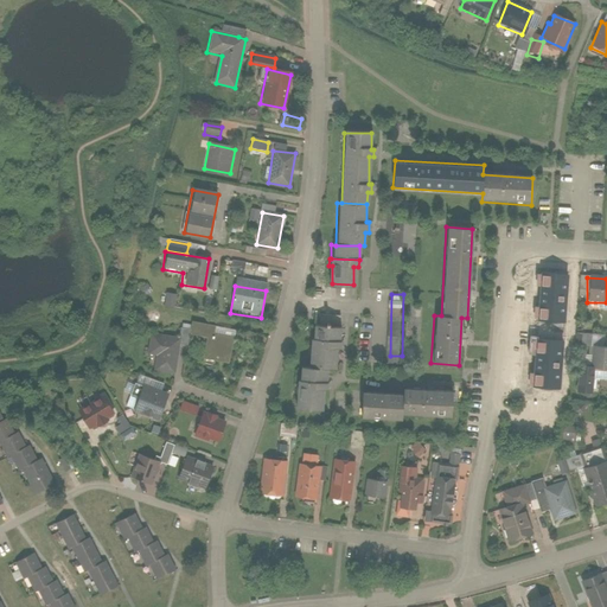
[(237,332),(191,323),(189,337),(205,339),(202,359),(231,365),(237,332)]
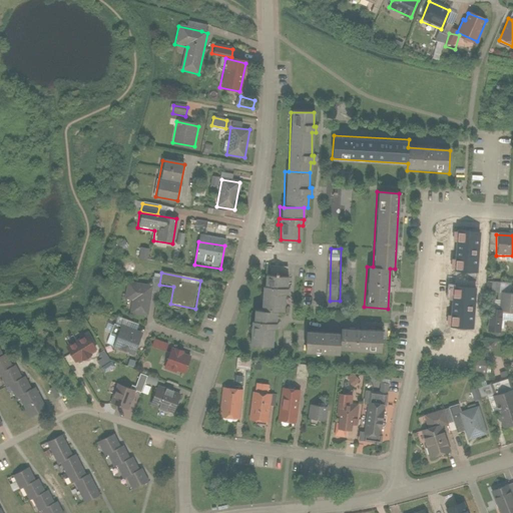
[(271,278),(265,277),(265,286),(261,286),(260,311),(276,312),(284,312),(284,295),(286,295),(287,277),(275,276),(275,274),(271,274),(271,278)]
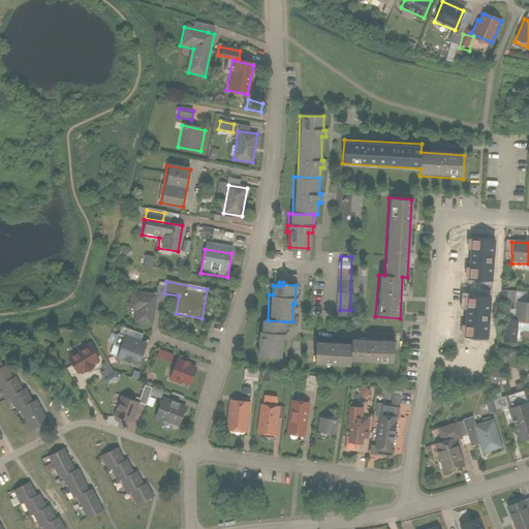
[(163,287),(156,286),(155,301),(162,302),(163,287)]
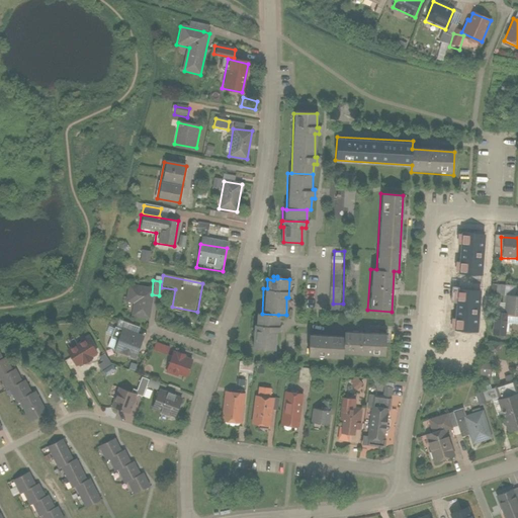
[(495,283),(494,293),(509,293),(509,283),(495,283)]
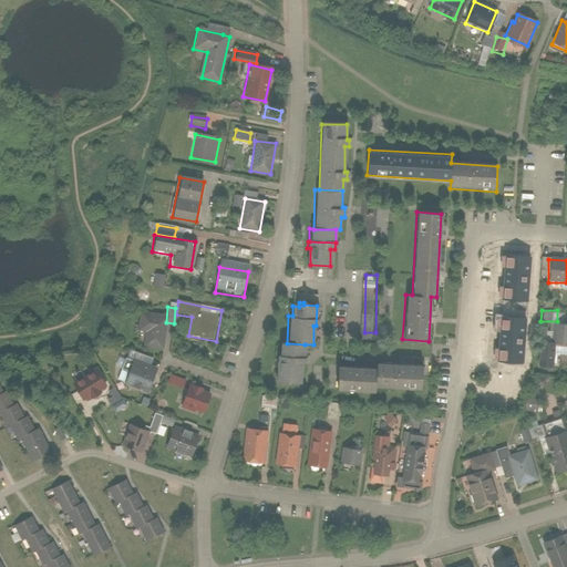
[(162,347),(166,317),(140,313),(137,328),(146,329),(144,344),(162,347)]
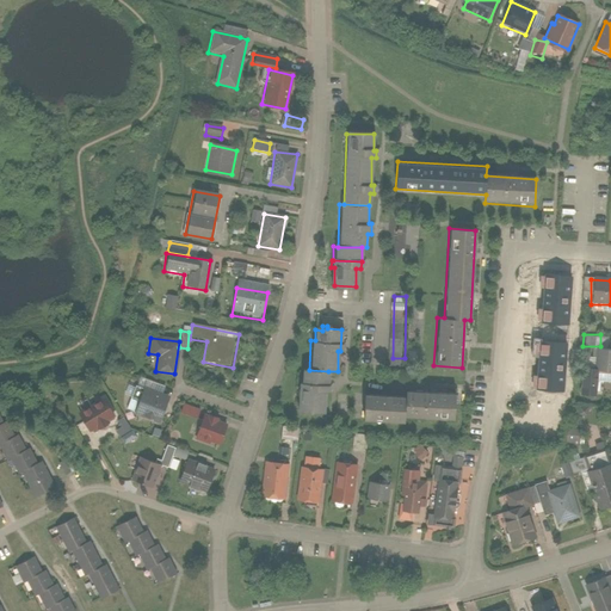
[(610,350),(597,350),(596,370),(596,374),(610,374),(610,350)]
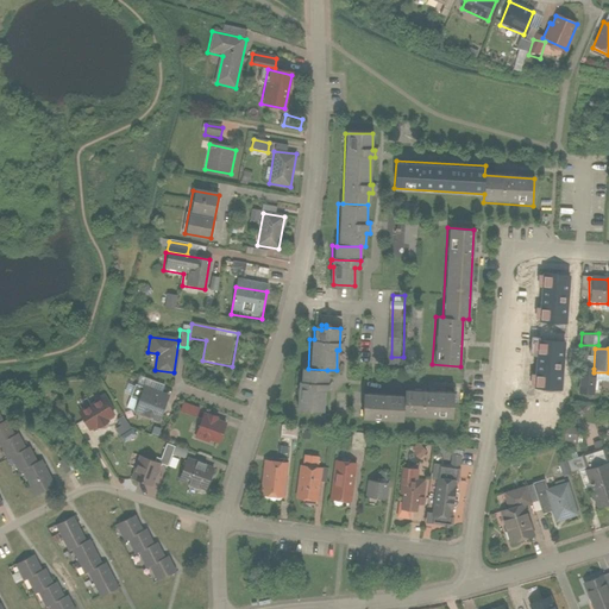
[(594,393),(594,372),(594,369),(581,368),(579,393),(594,393)]
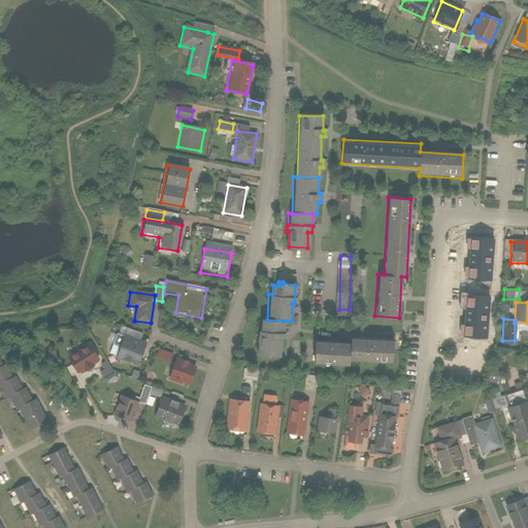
[(267,320),(261,320),(261,332),(258,332),(257,356),(279,356),(279,338),(283,338),(284,321),(267,320)]
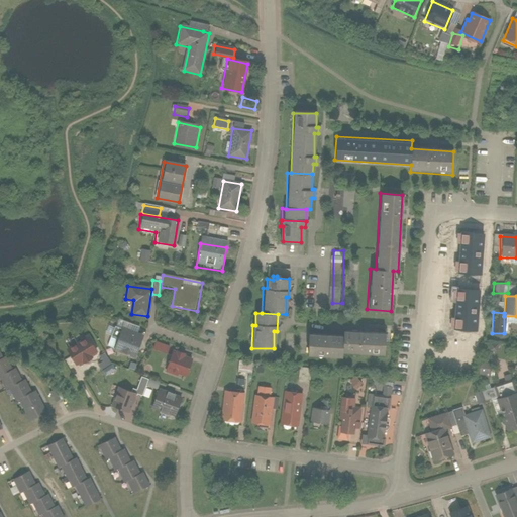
[(138,330),(117,322),(108,346),(135,357),(143,338),(136,335),(138,330)]
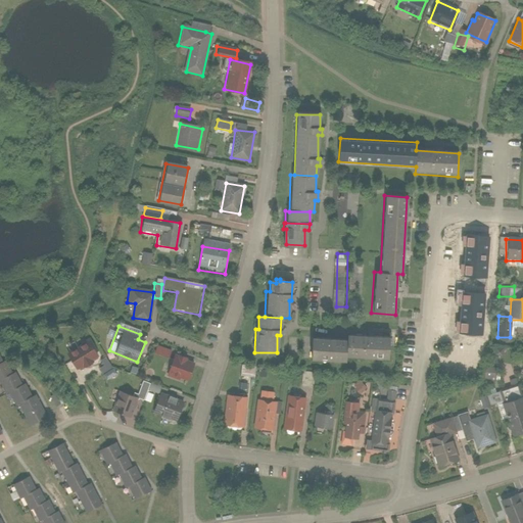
[(346,357),(388,360),(390,340),(348,337),(347,342),(312,339),(310,359),(346,362),(346,357)]
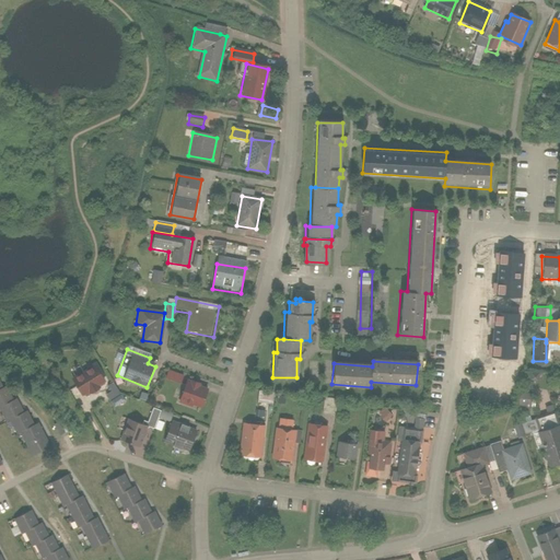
[(94,365),(71,380),(83,398),(106,383),(94,365)]
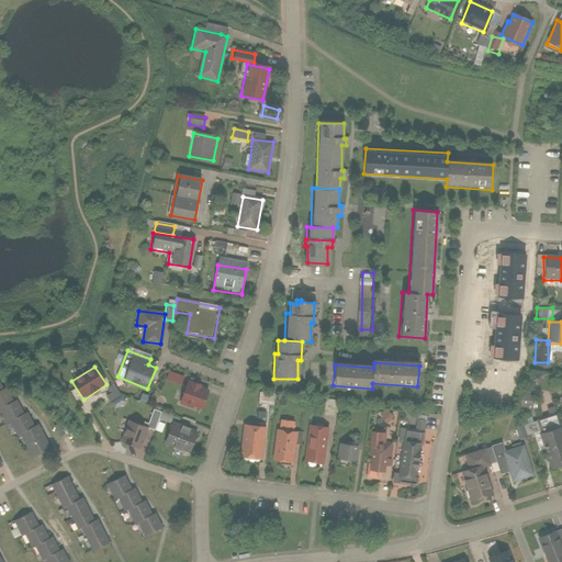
[(171,369),(169,378),(184,384),(188,374),(171,369)]
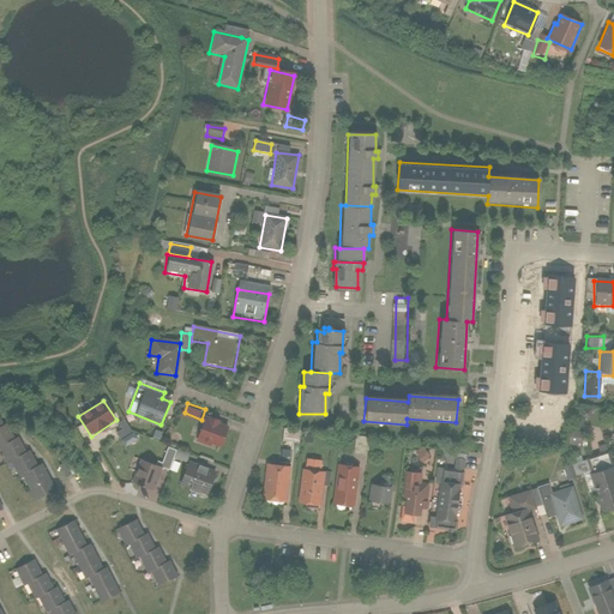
[(205,414),(197,441),(211,446),(212,444),(222,446),(228,426),(217,422),(218,417),(205,414)]
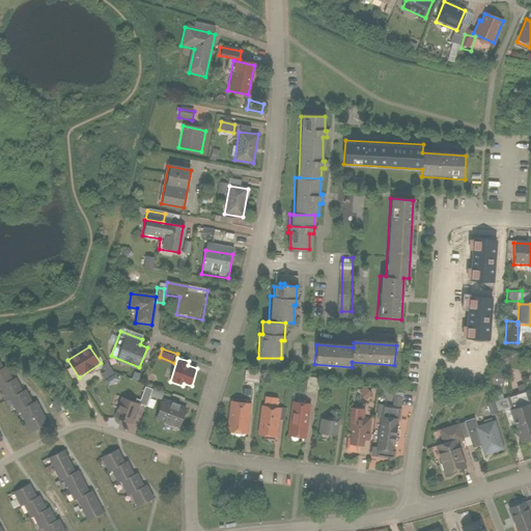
[(105,373),(101,376),(104,381),(113,374),(107,364),(102,367),(105,373)]
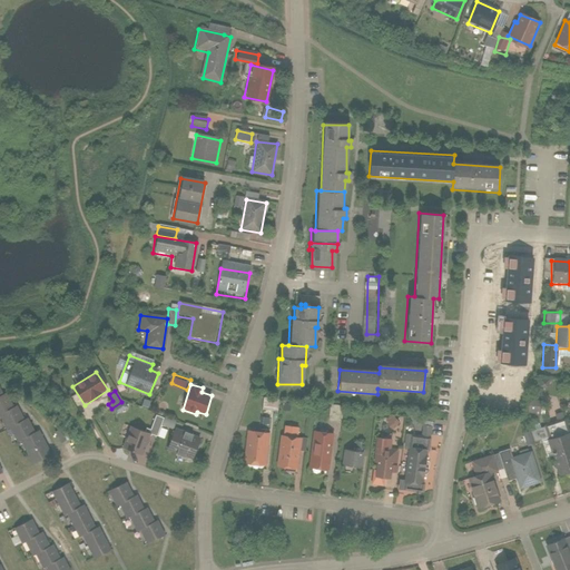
[(0,415),(11,409),(6,396),(3,397),(0,400),(0,415)]
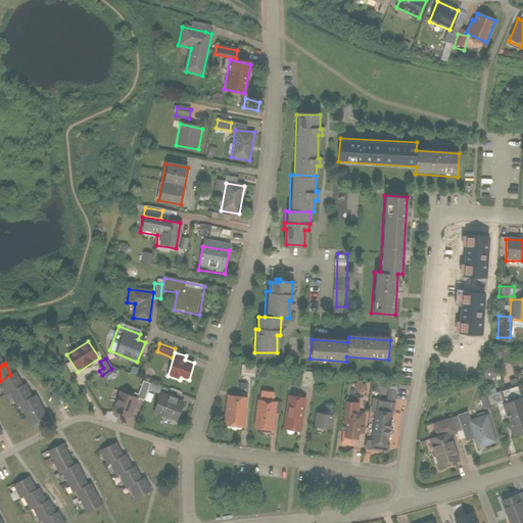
[(243,375),(256,376),(258,366),(244,364),(243,375)]
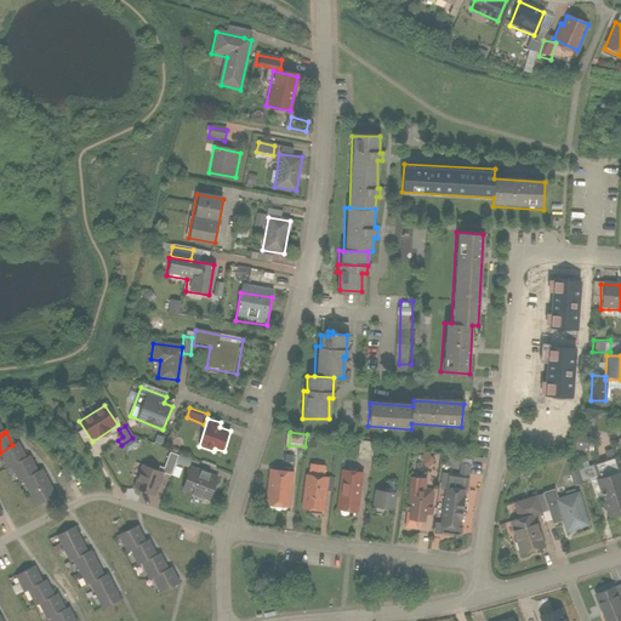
[(370,442),(370,449),(362,449),(362,456),(375,456),(375,442),(370,442)]
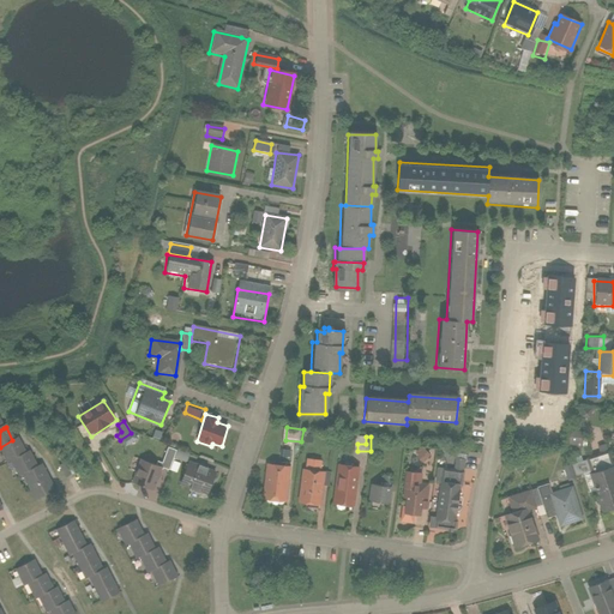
[(12,440),(0,447),(0,458),(5,467),(7,465),(25,456),(16,439),(12,440)]
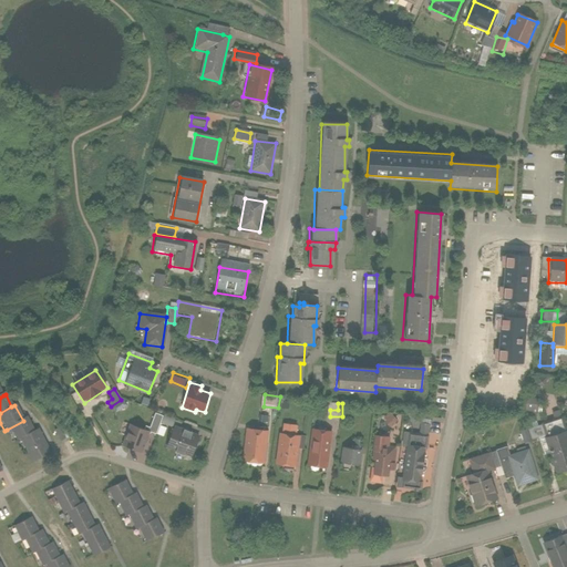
[(535,406),(523,405),(522,419),(534,420),(535,406)]
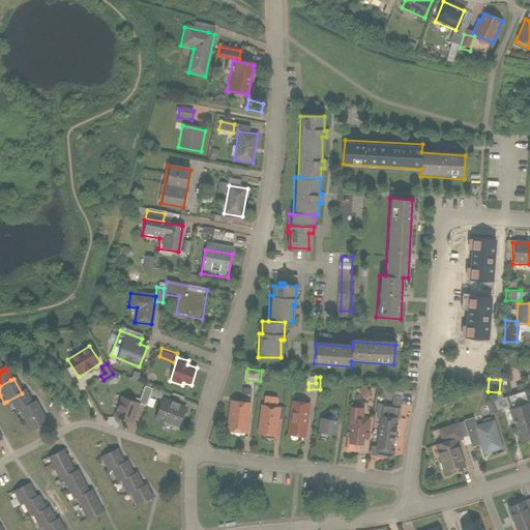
[(364,387),(357,394),(364,401),(371,393),(364,387)]
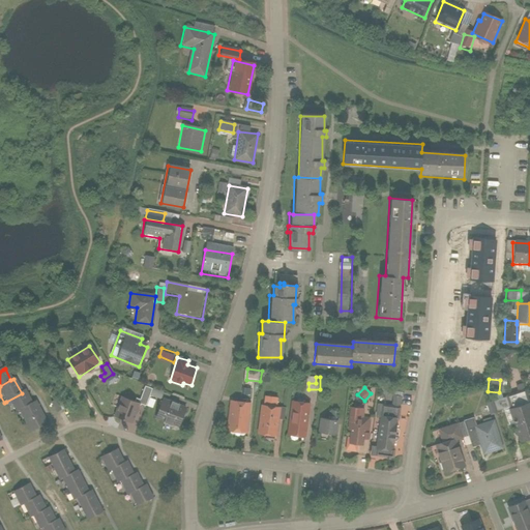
[(22,393),(6,402),(13,414),(17,412),(31,404),(24,391),(22,393)]
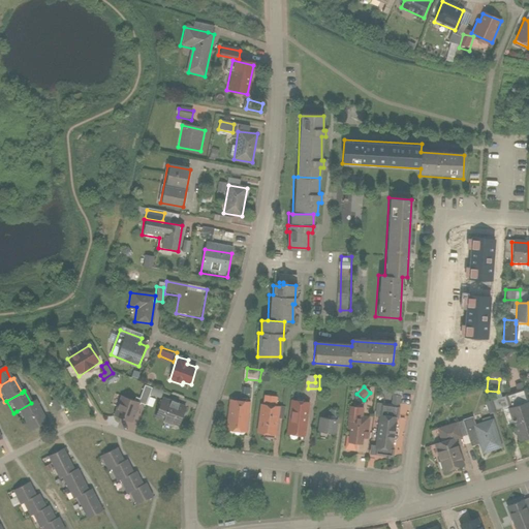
[(500,400),(516,448),(528,443),(528,400),(526,392),(500,400)]
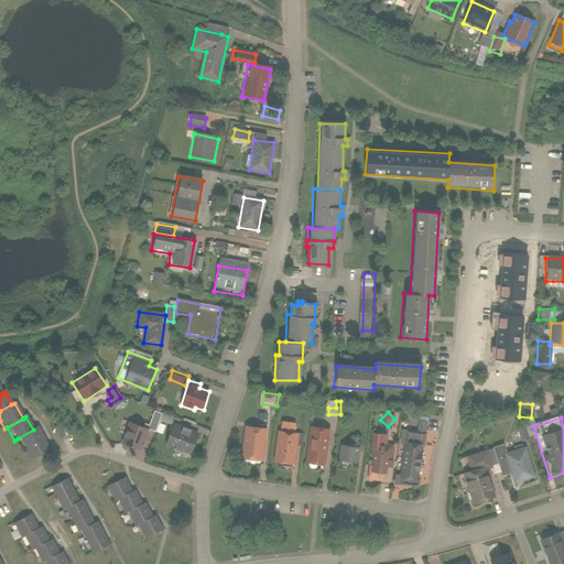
[(149,430),(129,422),(122,443),(142,451),(149,430)]
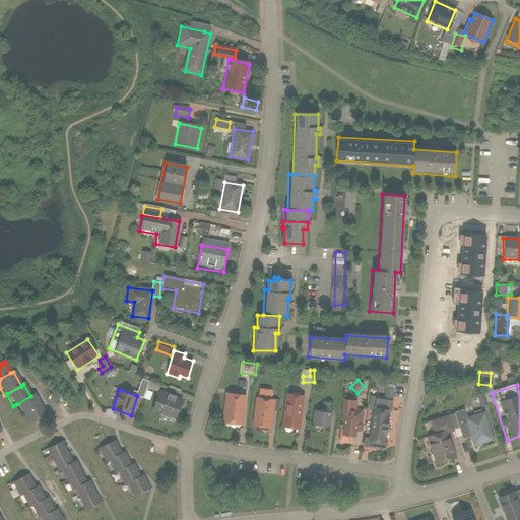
[(258,398),(255,398),(250,427),(271,430),(274,413),(276,400),(271,399),(273,391),(259,389),(258,398)]
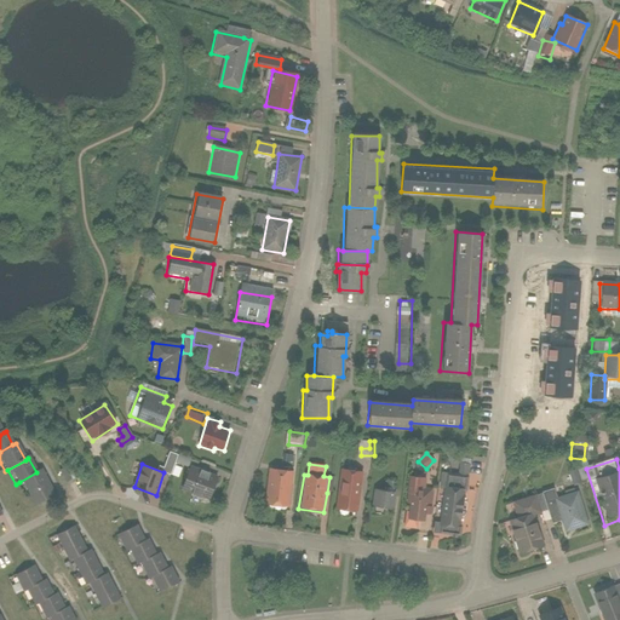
[(465,465),(459,464),(457,477),(446,476),(446,474),(438,472),(436,487),(441,488),(441,486),(461,489),(465,465)]
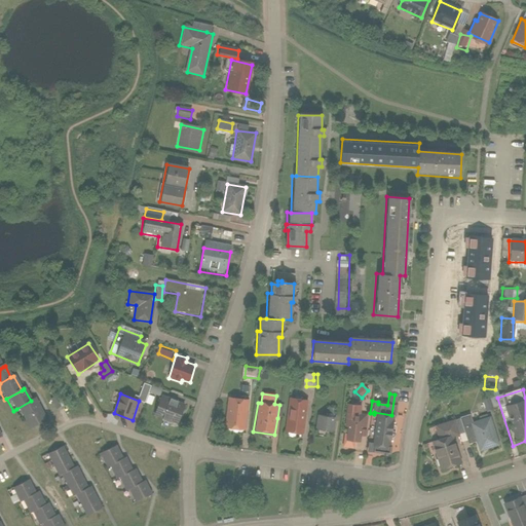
[(61,395),(54,397),(59,409),(65,407),(61,395)]
